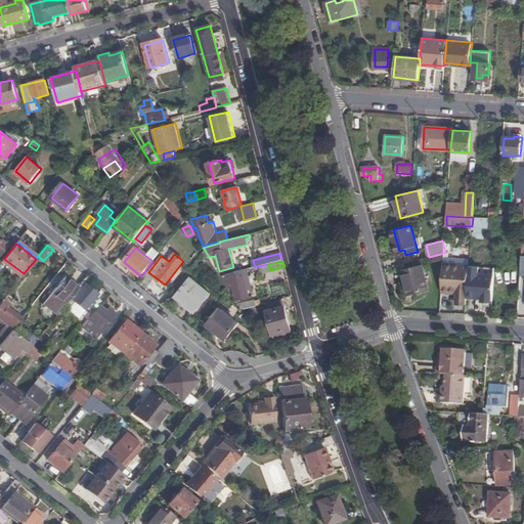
[(469,274),(470,265),(444,264),(442,291),(457,291),(457,303),(467,304),(468,295),(468,293),(469,274)]
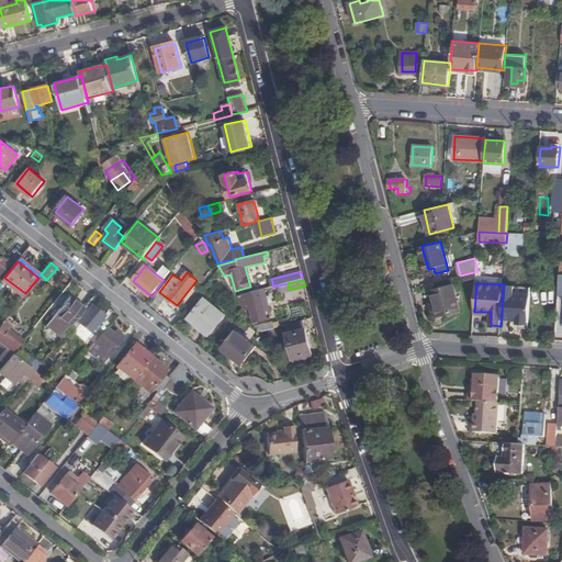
[(234,292),(236,295),(253,292),(259,290),(258,287),(234,292)]
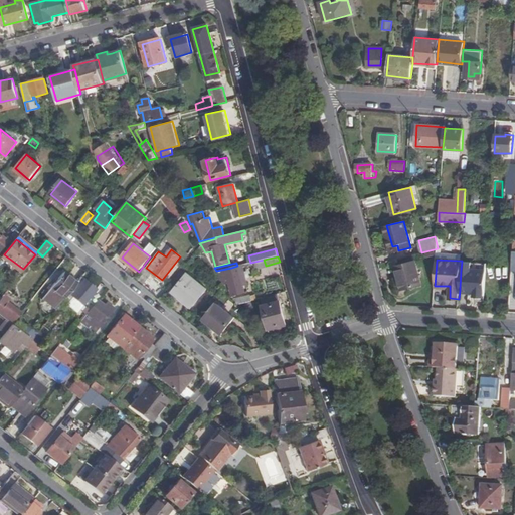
[(420,283),(414,263),(396,267),(402,288),(420,283)]
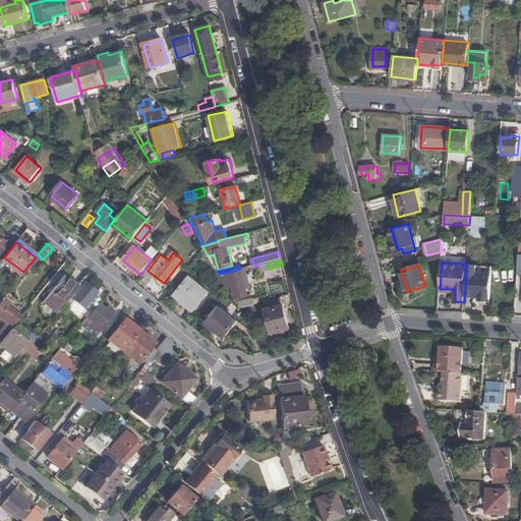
[(219,274),(226,286),(226,287),(233,285),(236,298),(247,295),(245,288),(242,277),(241,275),(236,276),(234,271),(219,274)]
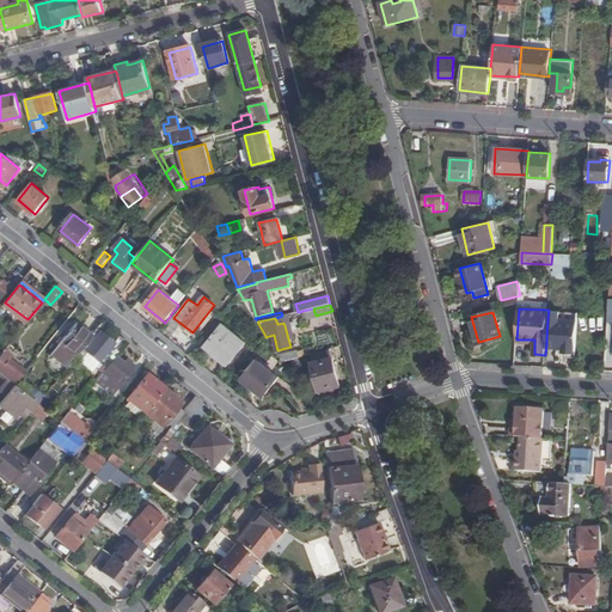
[(576,347),(577,323),(548,320),(546,342),(563,343),(563,346),(565,348),(574,349),(576,347)]
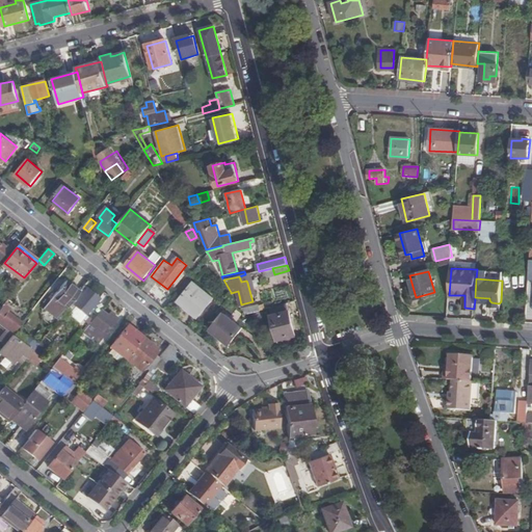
[(44,308),(57,319),(79,292),(64,282),(44,308)]
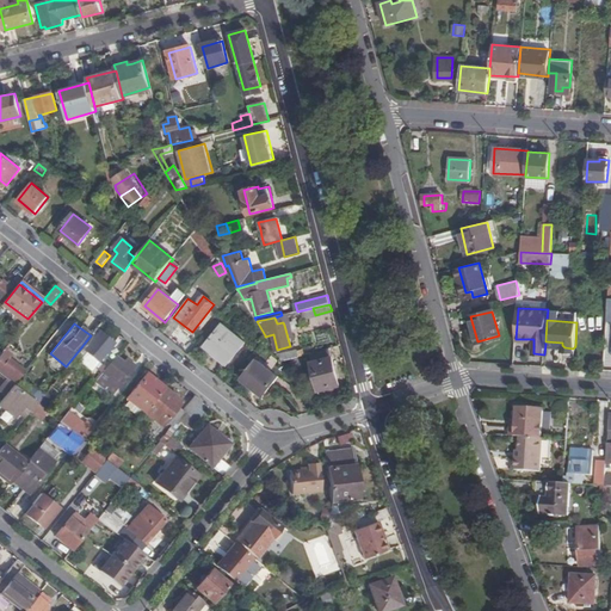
[(228,364),(245,343),(222,325),(205,345),(228,364)]
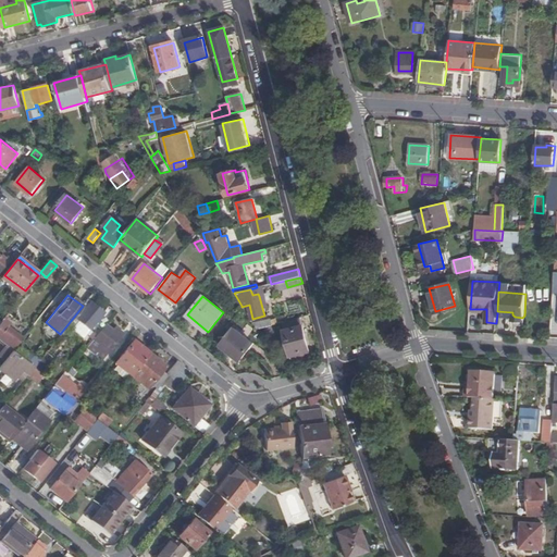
[(89,329),(102,312),(89,302),(79,314),(84,319),(82,323),(89,329)]
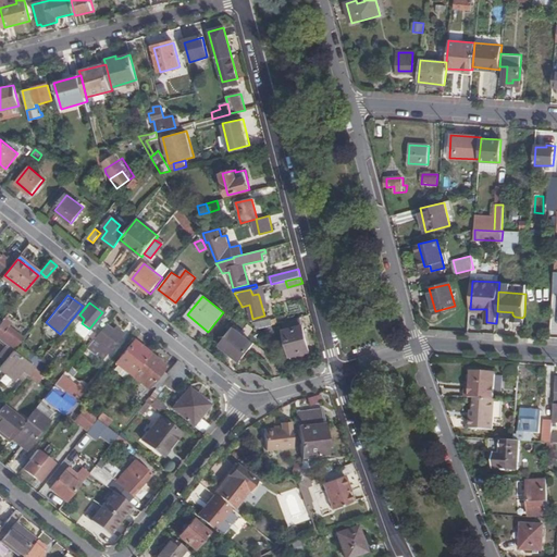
[(8,313),(0,322),(0,341),(5,345),(12,350),(22,339),(7,326),(13,318),(8,313)]
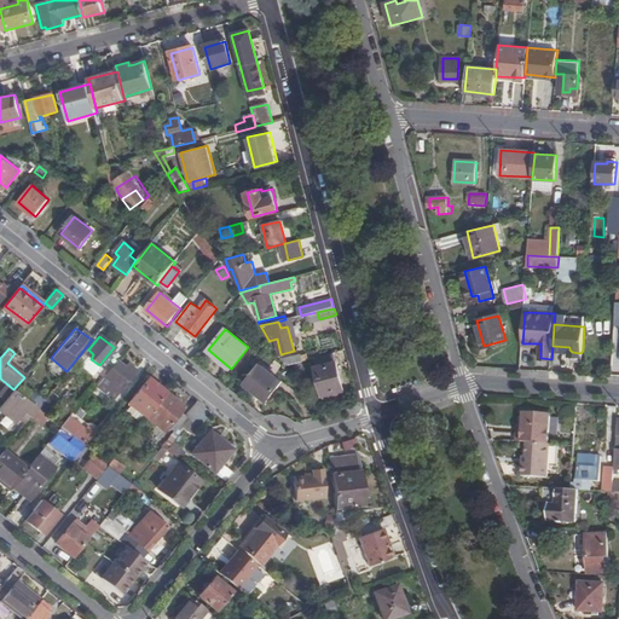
[(345,391),(335,353),(313,358),(323,395),(345,391)]
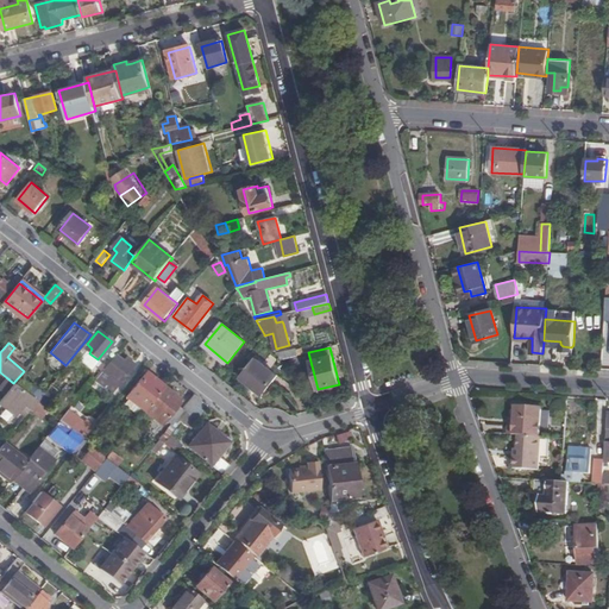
[(110,391),(132,363),(126,358),(123,362),(115,356),(104,371),(108,375),(101,385),(110,391)]
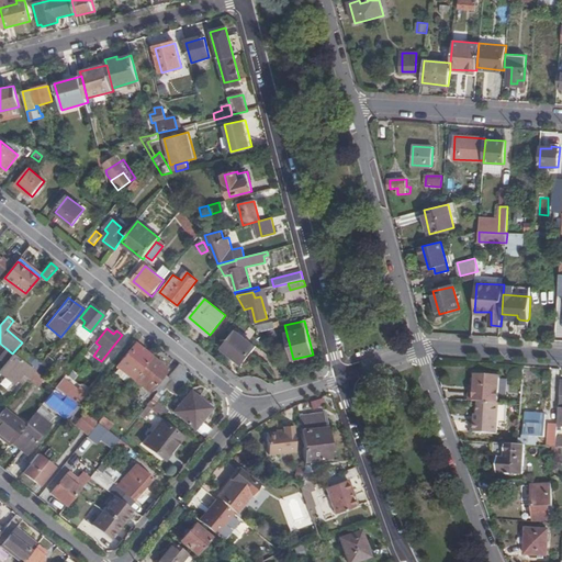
[(242,363),(256,347),(236,332),(223,349),(242,363)]
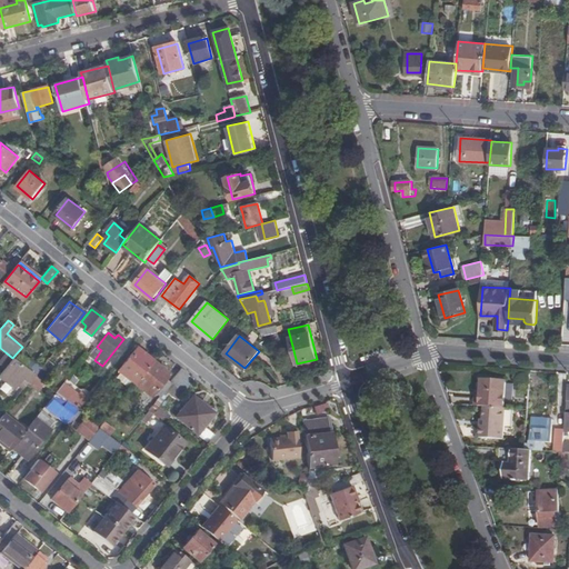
[(119,371),(135,383),(152,361),(137,349),(119,371)]
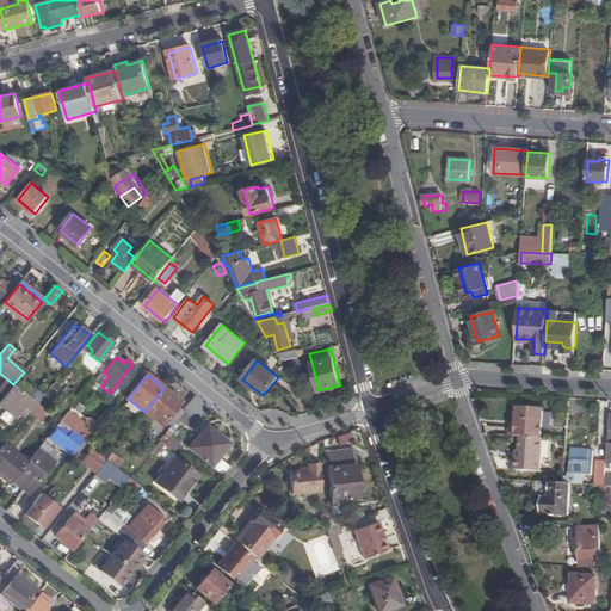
[(6,378),(0,387),(0,392),(5,395),(13,384),(6,378)]
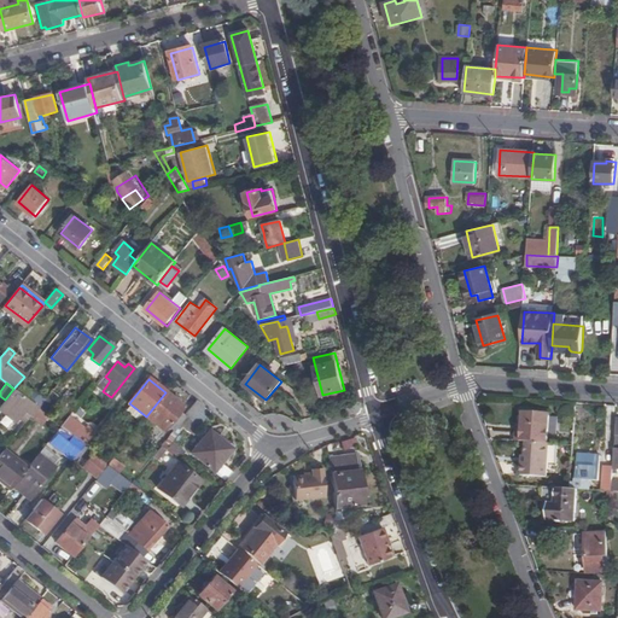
[(36,408),(13,389),(5,400),(0,406),(0,410),(16,423),(19,418),(25,423),(30,417),(36,408)]
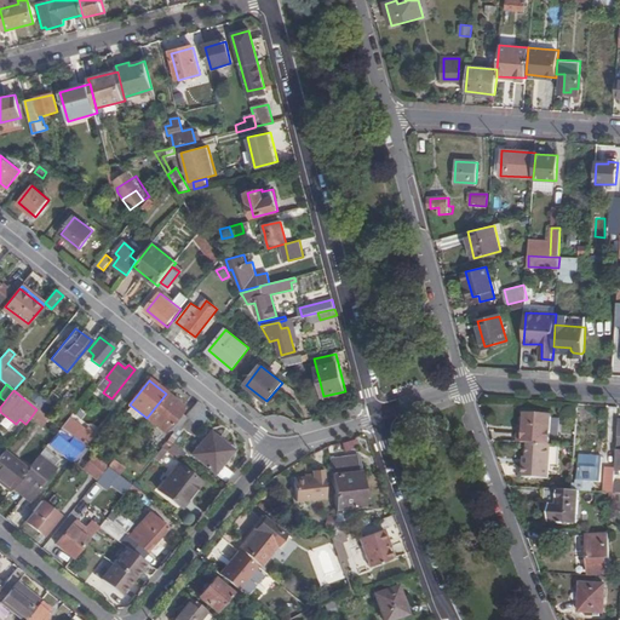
[(166,394),(147,418),(156,426),(160,422),(167,428),(173,432),(185,418),(184,417),(179,413),(183,407),(166,394)]
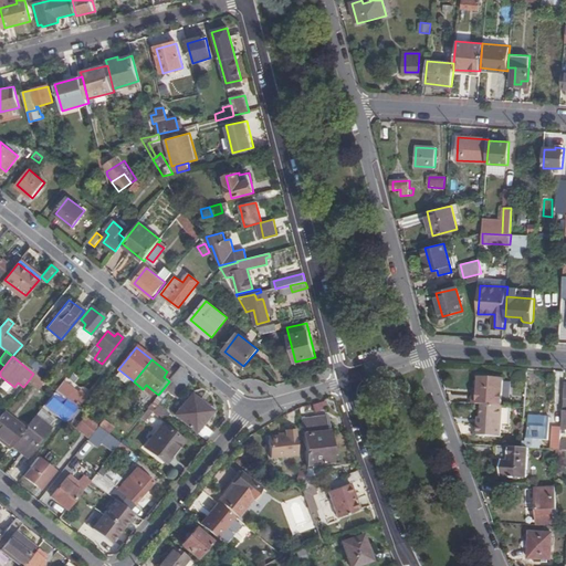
[(169,381),(170,383),(175,386),(187,373),(180,367),(169,381)]
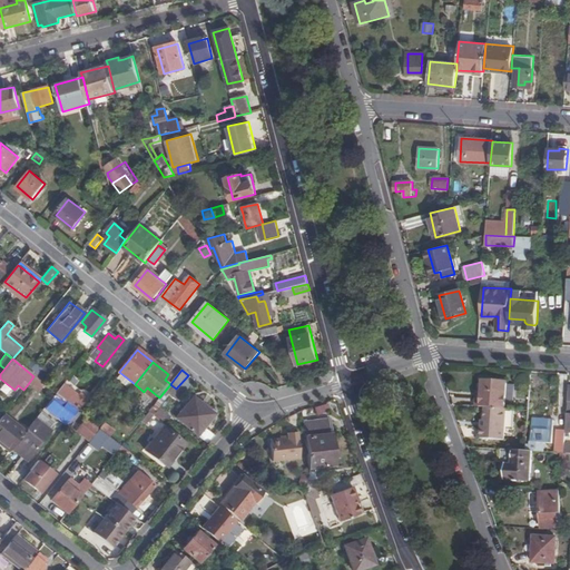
[(28,384),(38,393),(45,384),(33,376),(28,384)]
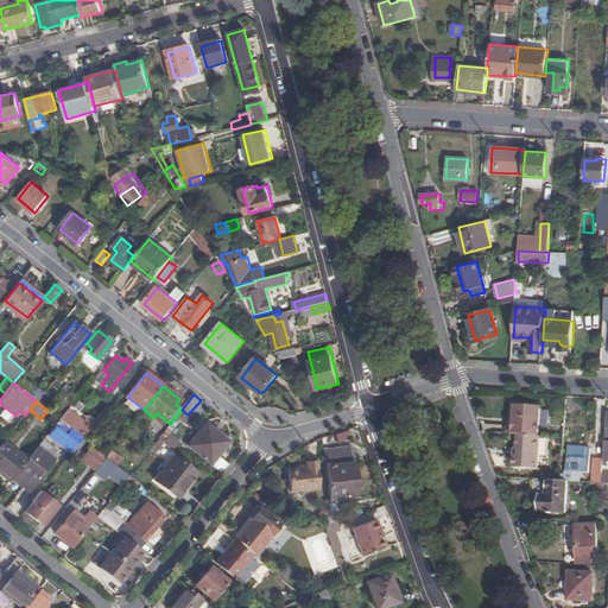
[(507,424),(507,435),(518,435),(539,436),(540,405),(514,404),(513,417),(513,424),(507,424)]
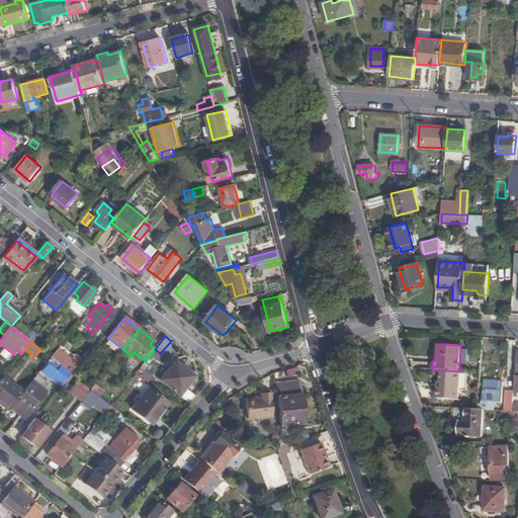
[(155,349),(145,361),(147,362),(156,350),(155,349)]
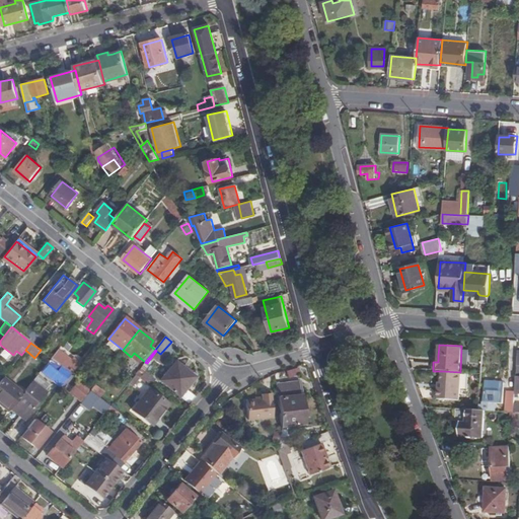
[(57,351),(51,358),(61,366),(71,374),(77,367),(57,351)]
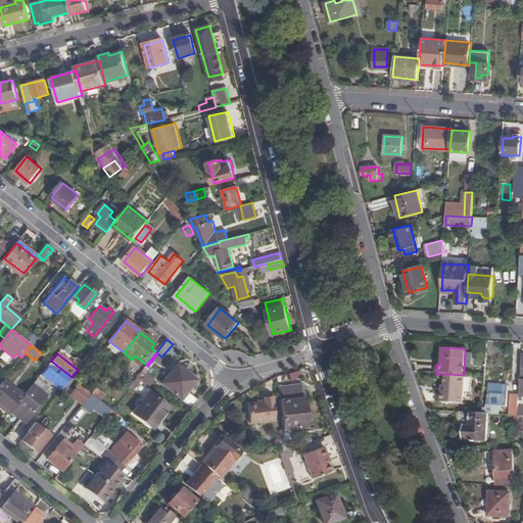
[(47,367),(49,369),(57,375),(61,369),(51,361),(47,367)]
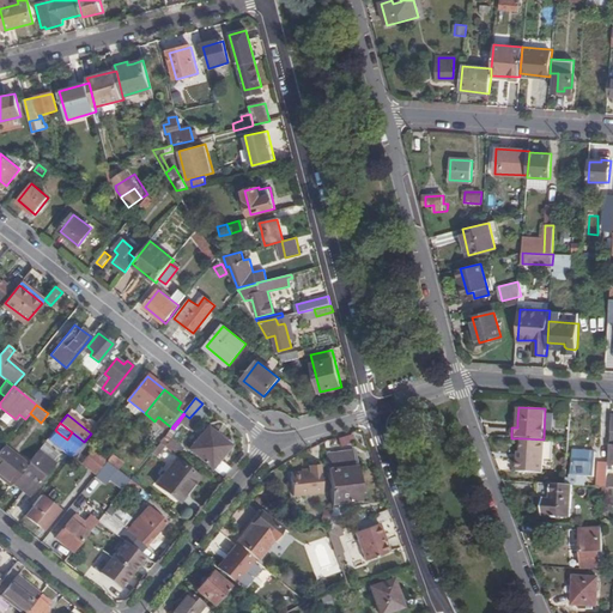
[(192,450),(211,466),(218,457),(229,444),(208,429),(192,450)]
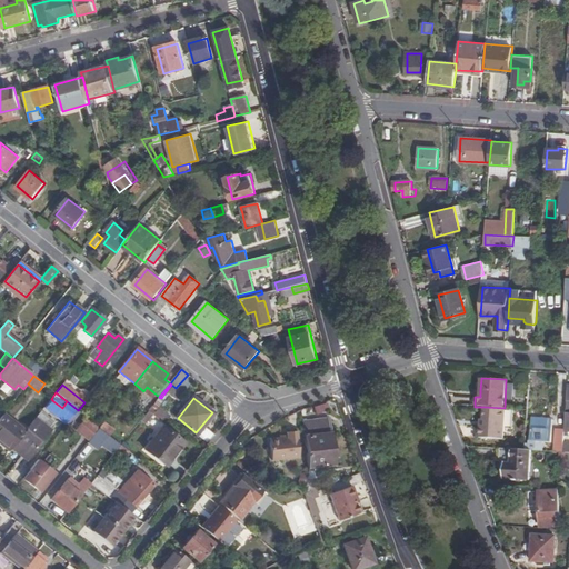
[(78,410),(67,401),(62,408),(53,401),(48,409),(67,423),(78,410)]
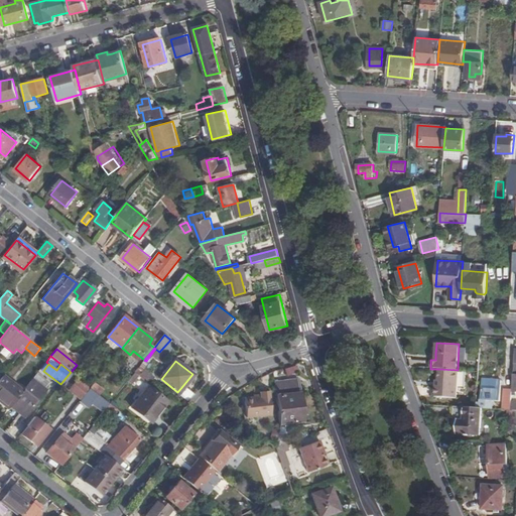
[(297,365),(284,368),(286,376),(299,372),(297,365)]
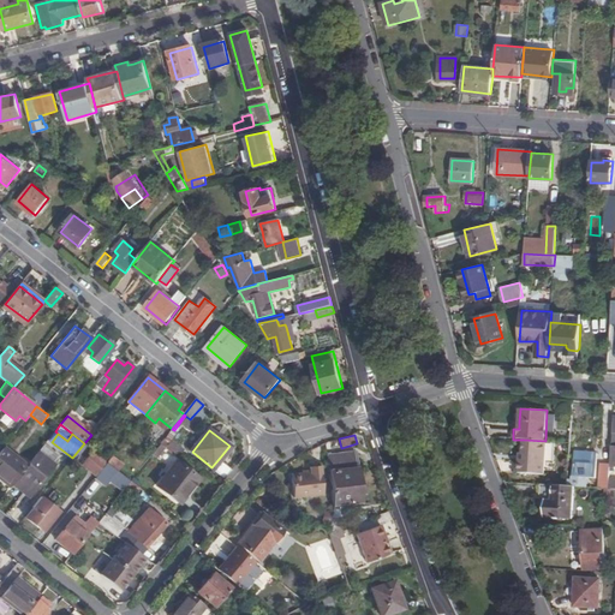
[(171,449),(173,446),(165,439),(161,442),(168,447),(171,449)]
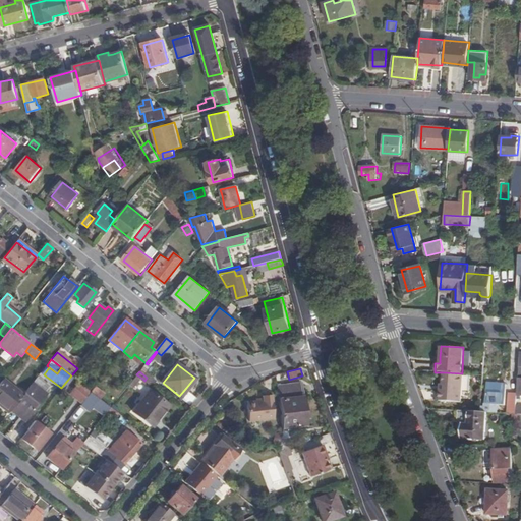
[(460,402),(463,373),(462,373),(444,372),(443,384),(442,390),(440,390),(439,401),(460,402)]
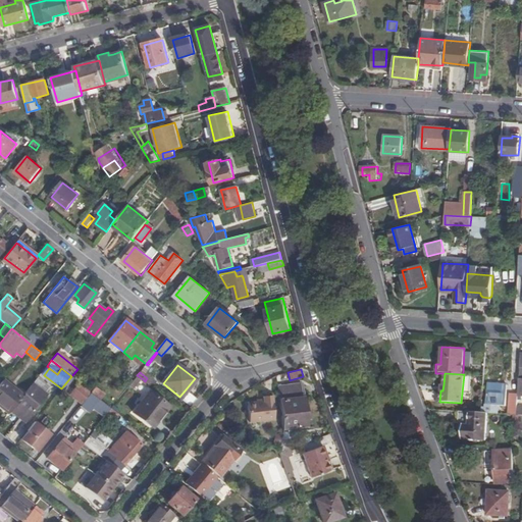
[(137,375),(129,383),(136,388),(143,379),(137,375)]
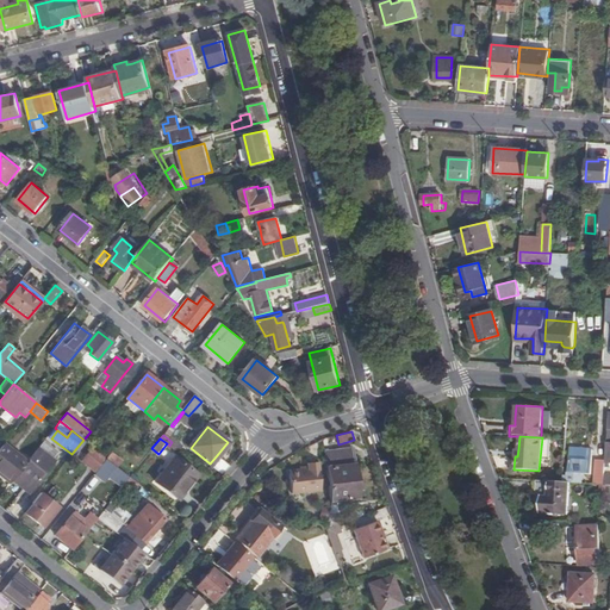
[(29,461),(6,442),(2,444),(26,464),(29,461)]
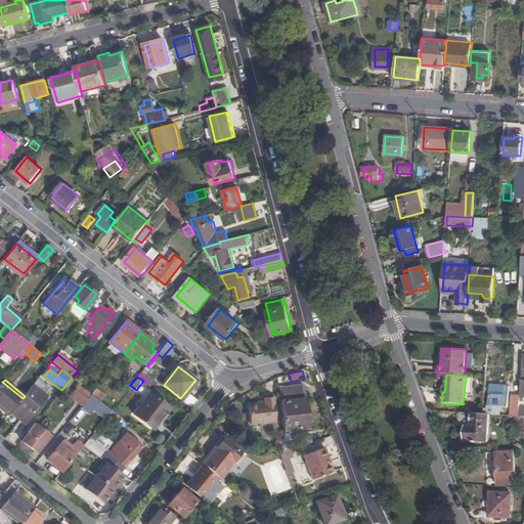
[(0,405),(10,413),(11,411),(23,398),(2,382),(0,385),(0,405)]
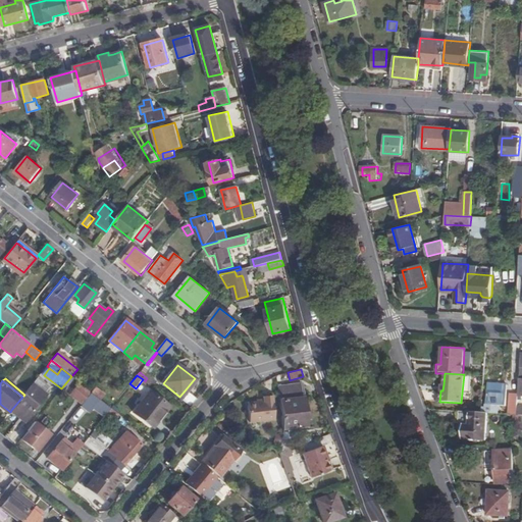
[(80,382),(69,396),(81,405),(90,393),(91,392),(80,382)]
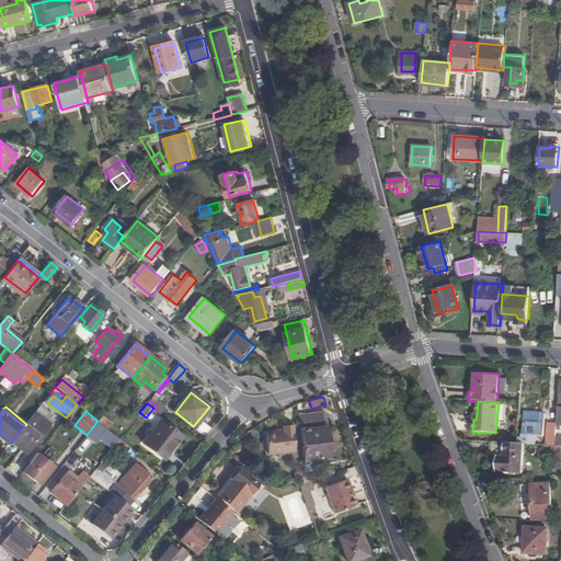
[(523,434),(523,444),(535,445),(536,435),(542,435),(544,413),(525,412),(523,434)]
